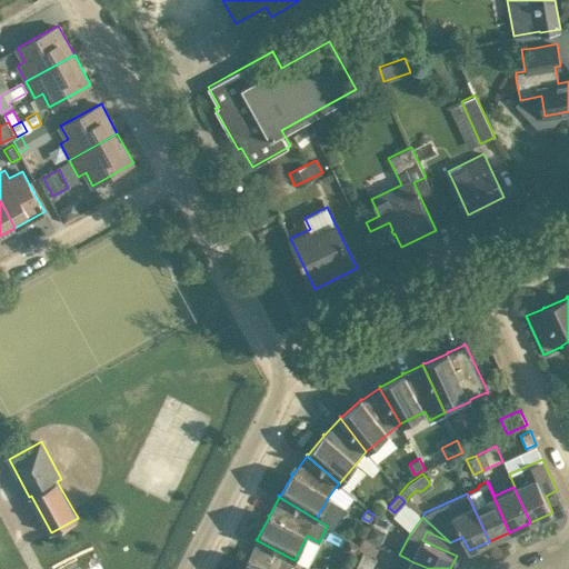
[(383,535),(381,529),(375,526),(369,537),(380,542),(383,535)]
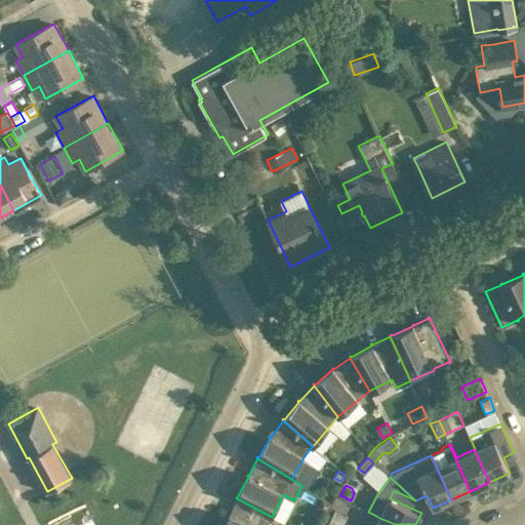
[(323,497),(320,502),(321,509),(326,512),(331,502),(323,497)]
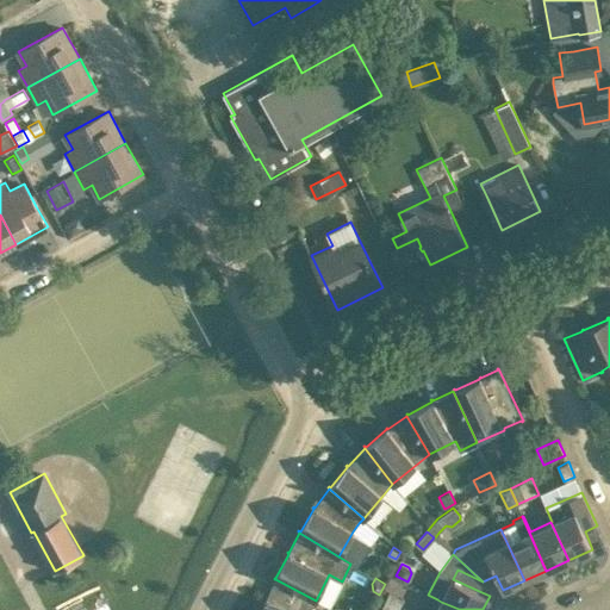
[(311,609),(315,602),(316,601),(275,579),(266,599),(265,599),(265,601),(266,602),(262,609),(311,609)]
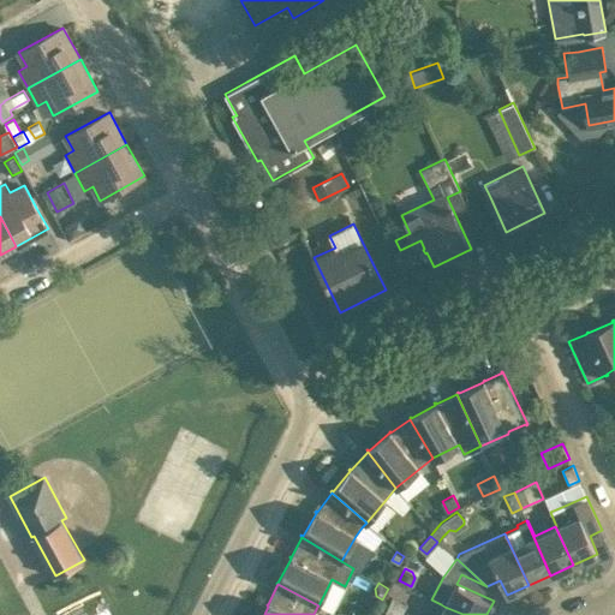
[(388,605),(404,613),(408,604),(392,597),(388,605)]
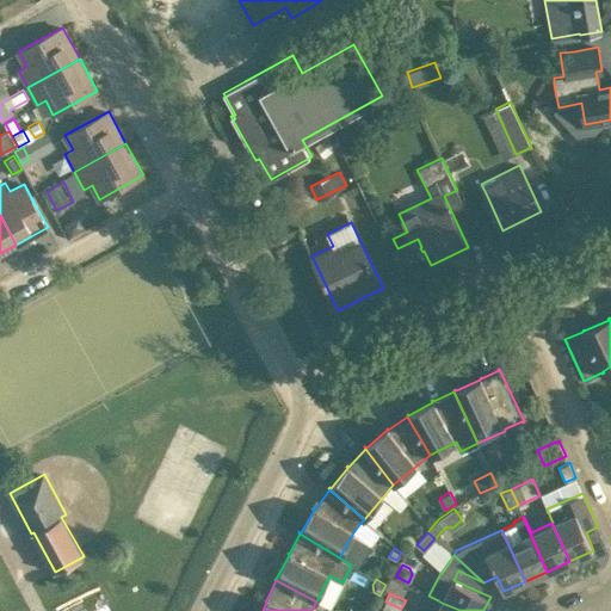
All buildings are outlined.
